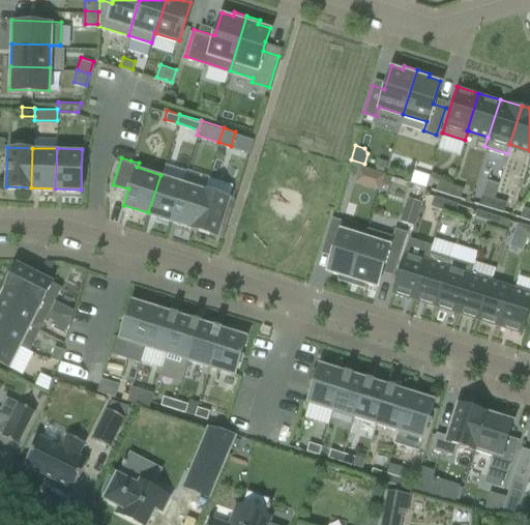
[(360,163),(356,178),(382,185),(386,171),(360,163)]
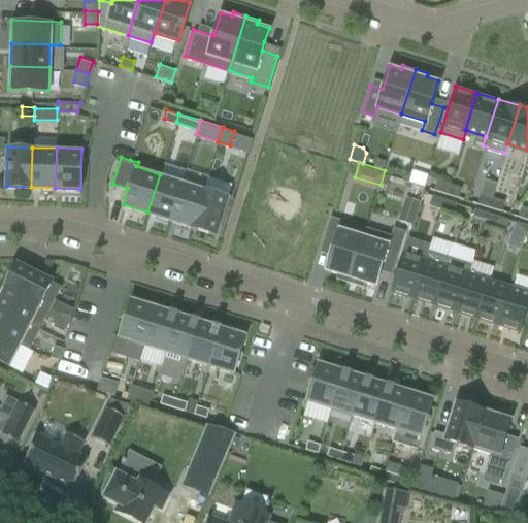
[(182,181),(160,174),(147,211),(169,219),(182,181)]
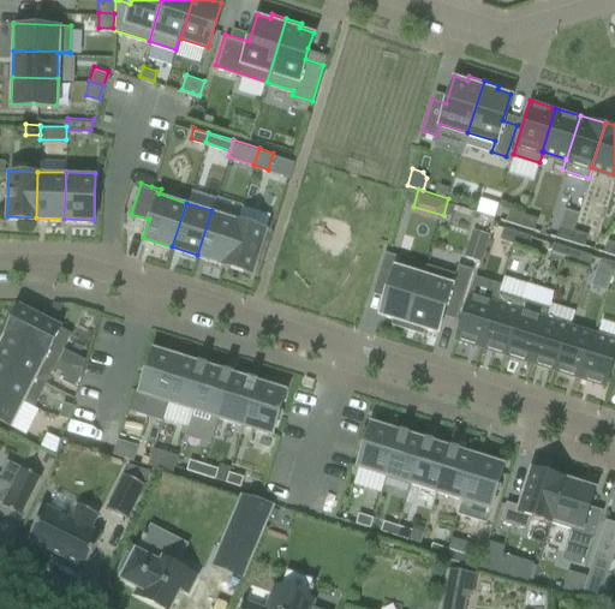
[(519,222),(523,210),(508,207),(505,219),(519,222)]
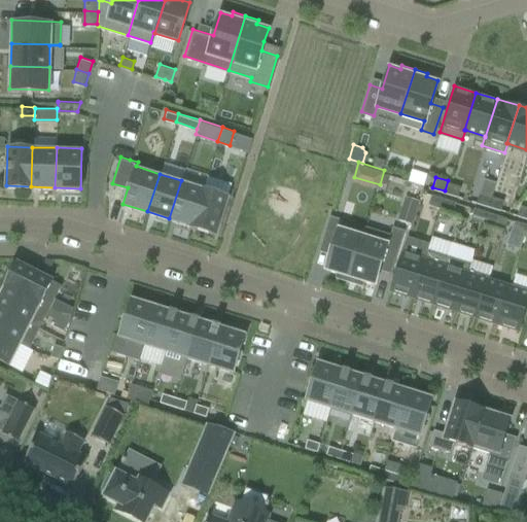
[(203,187),(181,180),(169,218),(190,224),(203,187)]
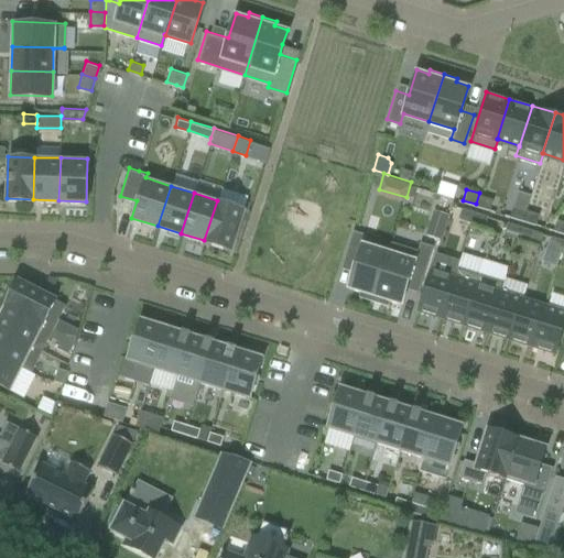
[(479,193),(476,204),(489,208),(492,197),(479,193)]
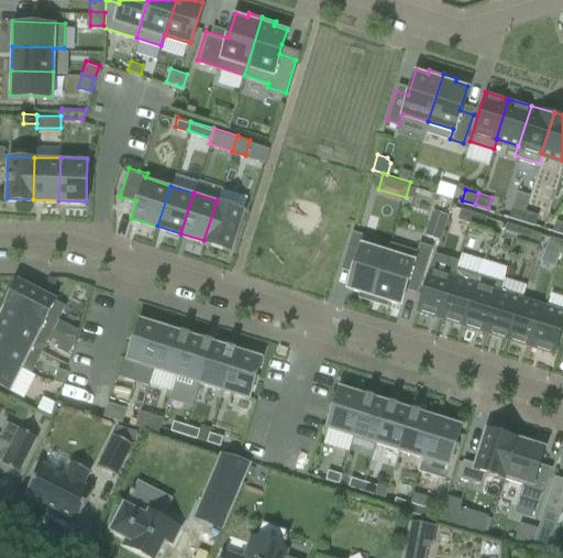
[(243,208),(217,200),(203,240),(230,249),(243,208)]
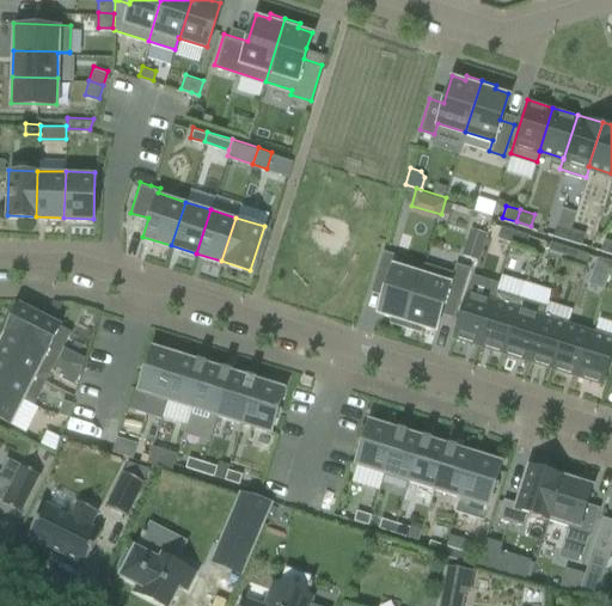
[(567,237),(570,226),(556,221),(552,233),(567,237)]
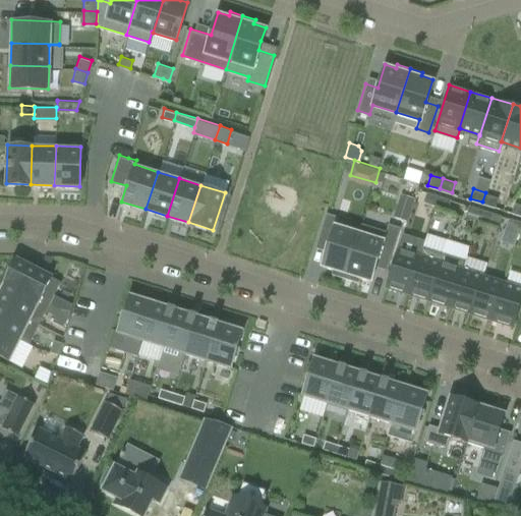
[(435,205),(438,194),(426,190),(422,201),(435,205)]
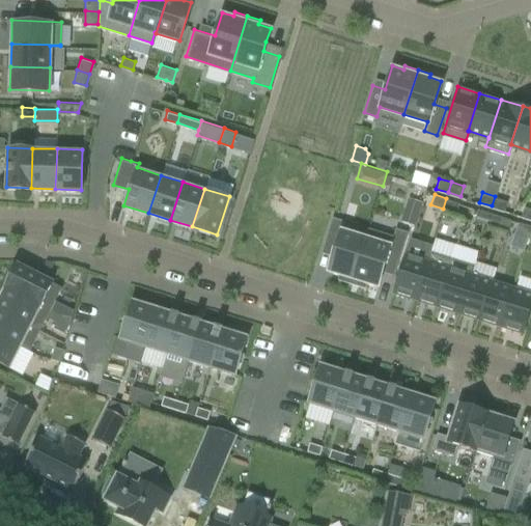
[(495,196),(492,205),(504,210),(507,199),(495,196)]
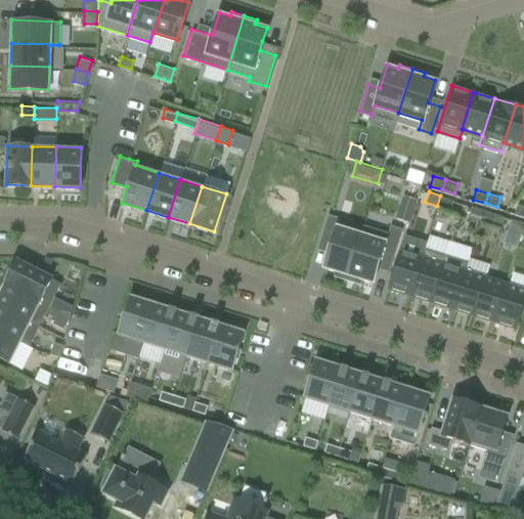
[(440,196),(437,206),(449,209),(452,199),(440,196)]
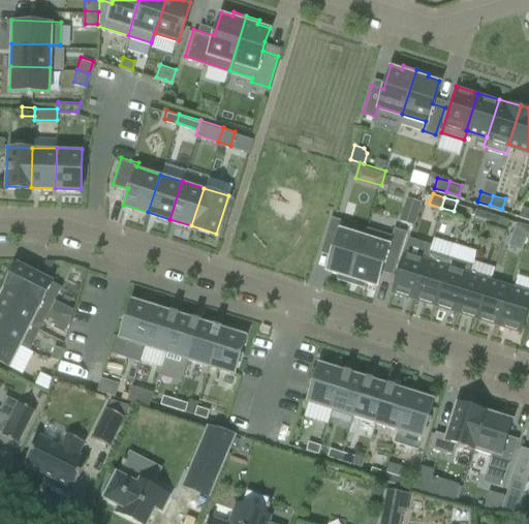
[(528,217),(528,206),(522,204),(519,214),(528,217)]
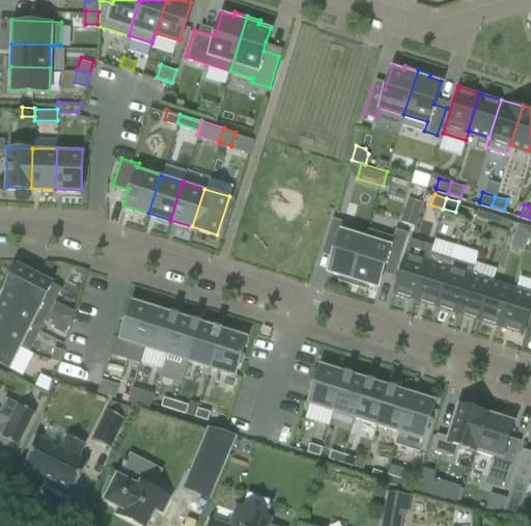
[(486,222),(490,212),(478,208),(474,218),(486,222)]
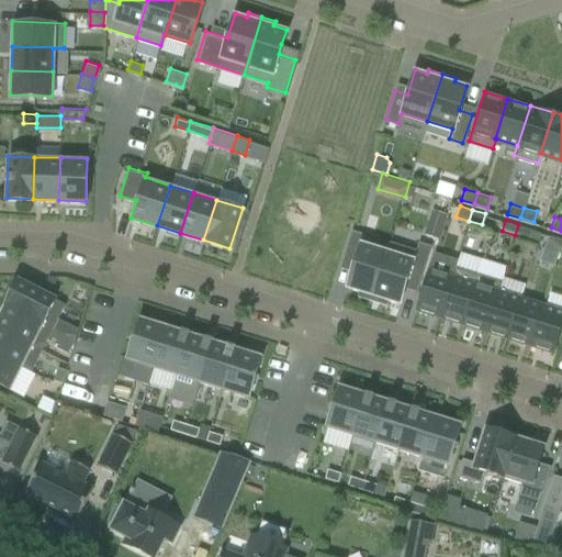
[(427,222),(424,232),(438,236),(441,226),(427,222)]
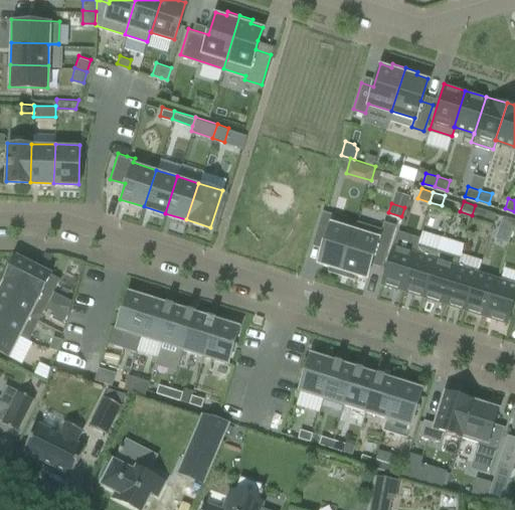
[(475,205),(472,215),(484,218),(487,209),(475,205)]
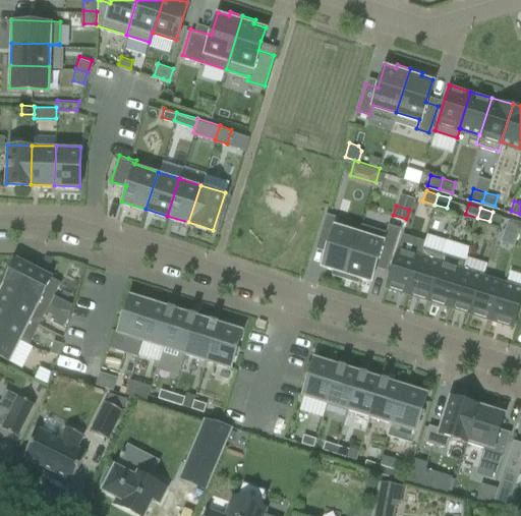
[(338,215),(326,211),(317,237),(329,241),(322,265),(334,268),(332,272),(345,276),(358,231),(335,224),(338,215)]
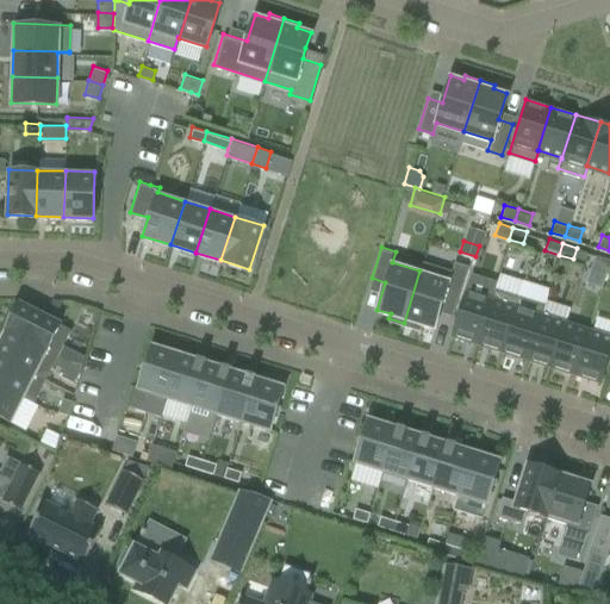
[(607,269),(609,257),(596,254),(592,266),(607,269)]
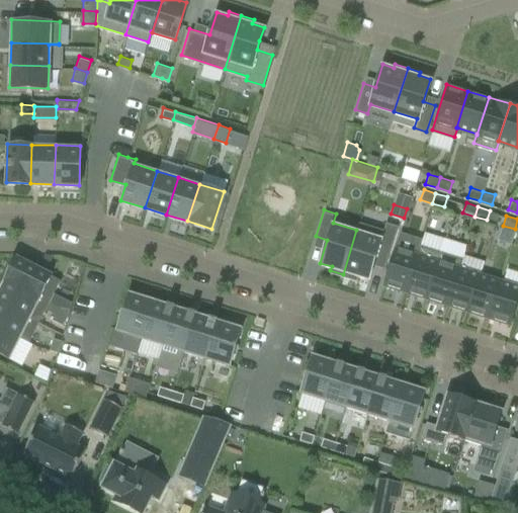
[(356,230),(343,274),(355,278),(356,274),(368,277),(375,255),(386,259),(398,224),(385,220),(382,228),(359,221),(356,230)]
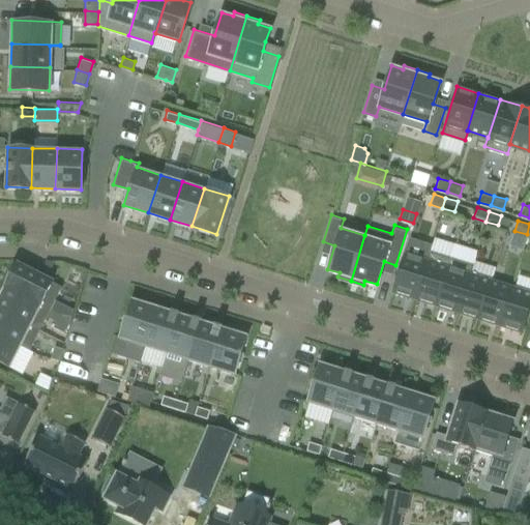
[(429,250),(431,242),(409,236),(392,290),(414,296),(429,250)]
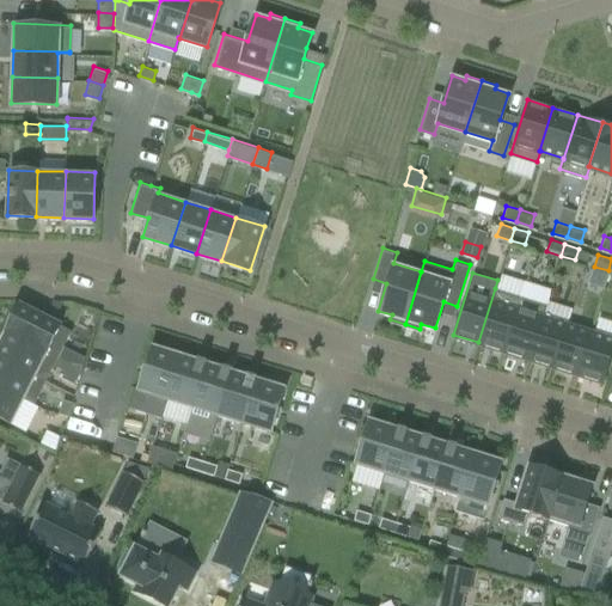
[(503,350),(520,295),(495,288),(478,342),(503,350)]
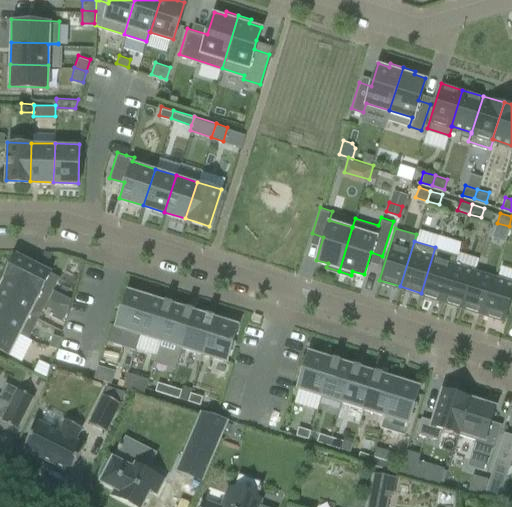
[(457,254),(435,247),(421,293),(441,300),(441,299),(453,263),(454,263),(457,254)]
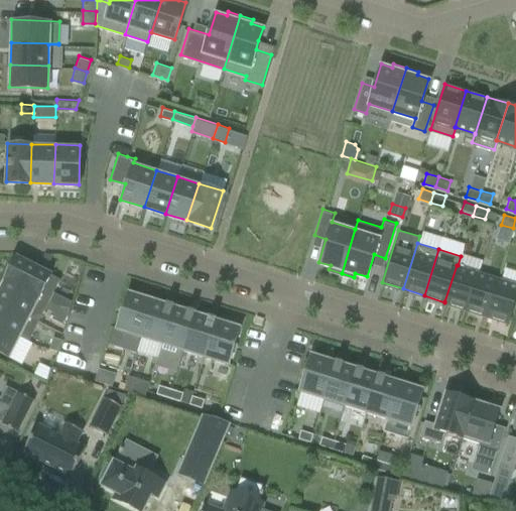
[(53,290),(59,277),(16,255),(5,276),(49,298),(53,290)]
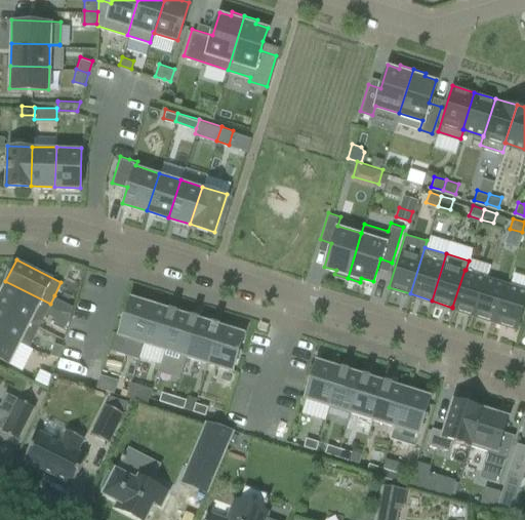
[(474,314),(486,277),(465,270),(452,307),(474,314)]
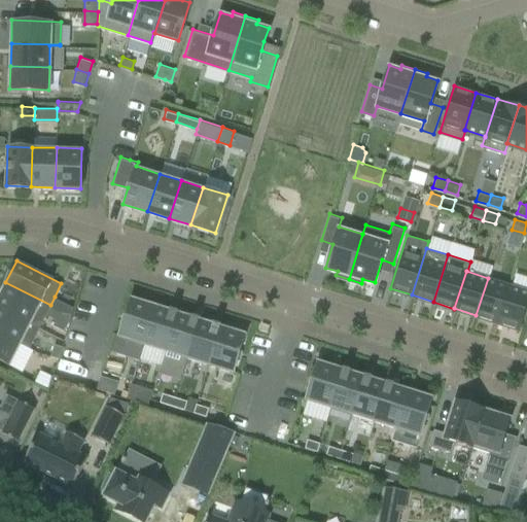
[(508,284),(488,278),(476,315),(497,321),(508,284)]
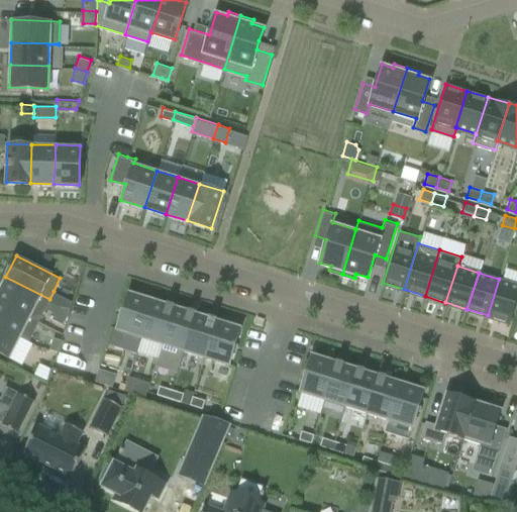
[(5,277),(0,287),(0,299),(39,319),(49,299),(5,277)]
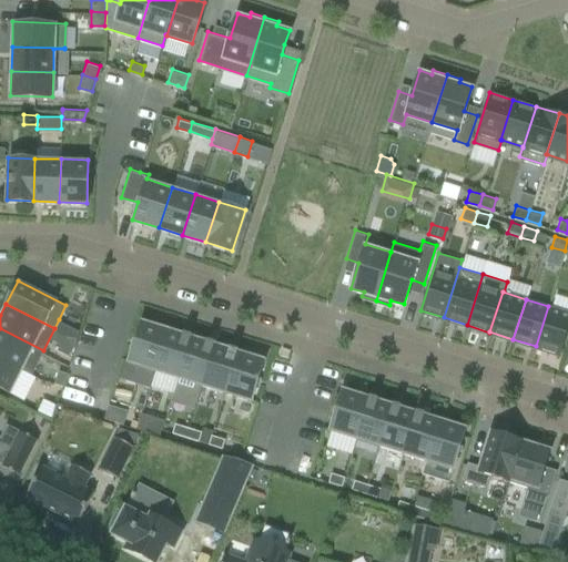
[(567,326),(567,312),(548,306),(536,346),(559,354),(567,326)]
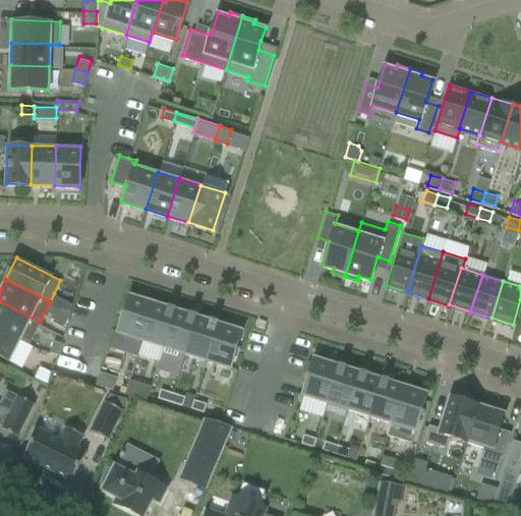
[(154,301),(129,293),(124,309),(125,309),(123,314),(122,314),(118,329),(114,328),(109,345),(137,354),(142,338),(154,301)]
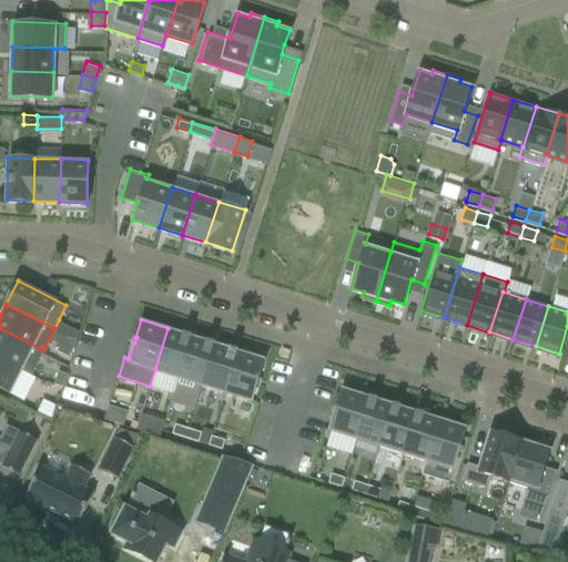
[(64,333),(63,335),(75,337),(79,329),(69,324),(64,333)]
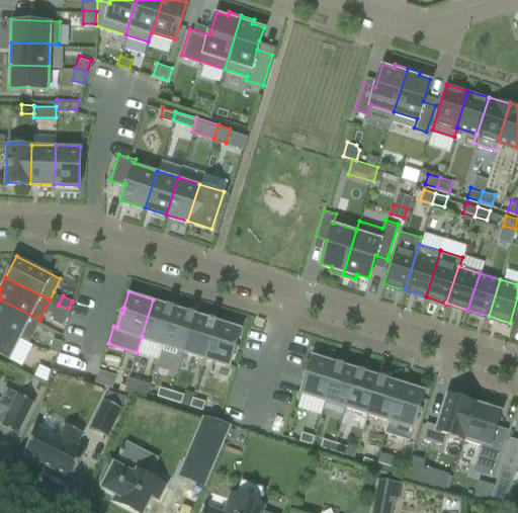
[(28,340),(39,320),(0,300),(0,325),(20,336),(28,340)]
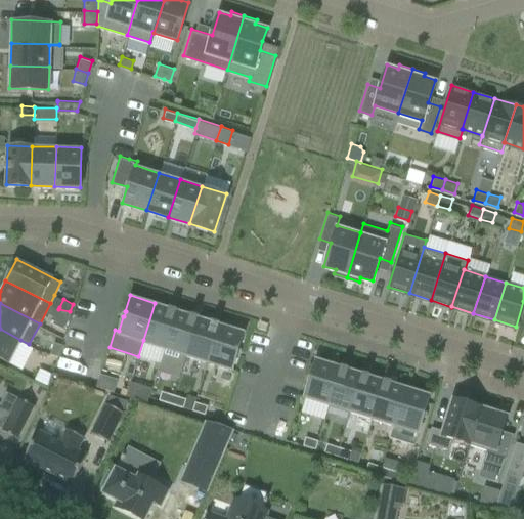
[(176,309),(155,303),(143,340),(164,347),(176,309)]
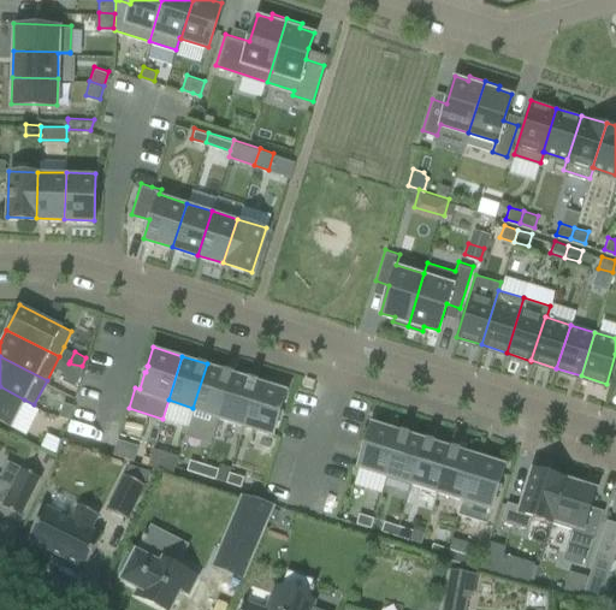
[(69,363),(61,378),(73,384),(82,367),(73,366),(69,363)]
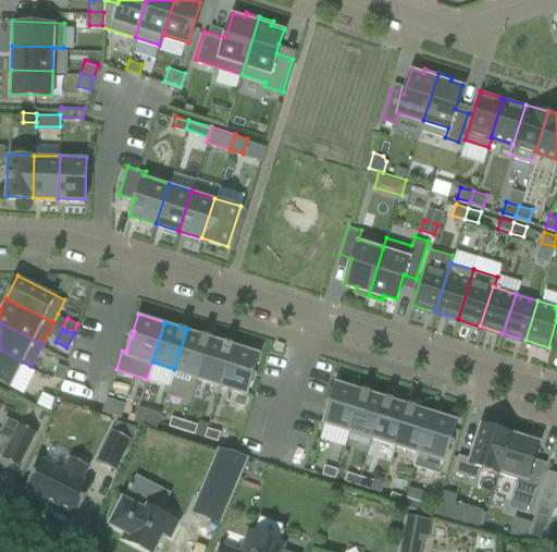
[(187,329),(174,369),(168,392),(190,400),(197,377),(210,336),(187,329)]
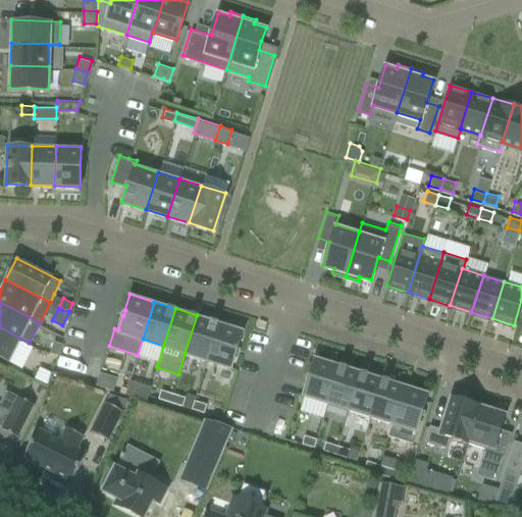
[(218,321),(197,315),(185,353),(206,359),(218,321)]
